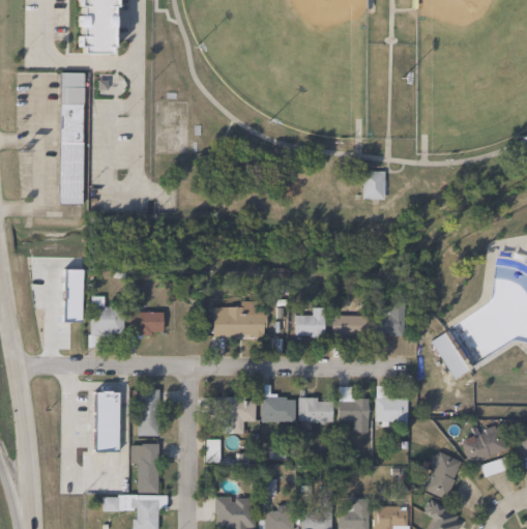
[(116,0),(116,61),(77,61),(77,1),(69,1),(69,0),(116,0)]
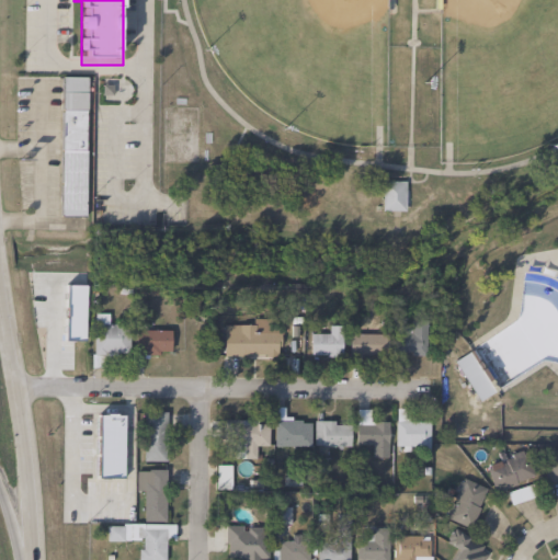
[(64,217),(64,77),(89,77),(89,217),(64,217)]
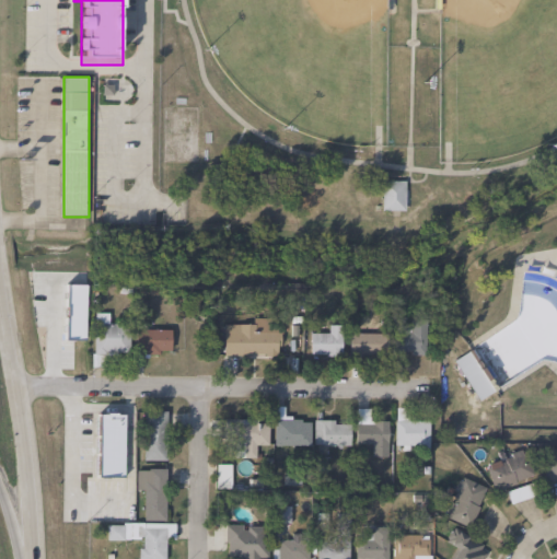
[(383,182),(406,183),(407,211),(383,212),(383,182)]
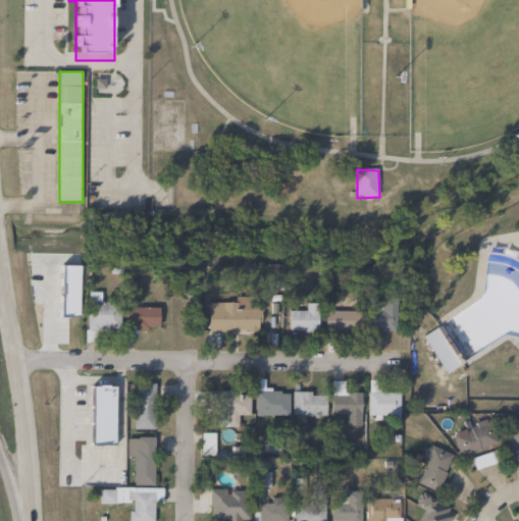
[(121,332),(95,332),(95,340),(89,340),(89,293),(103,293),(103,303),(121,303),(121,332)]
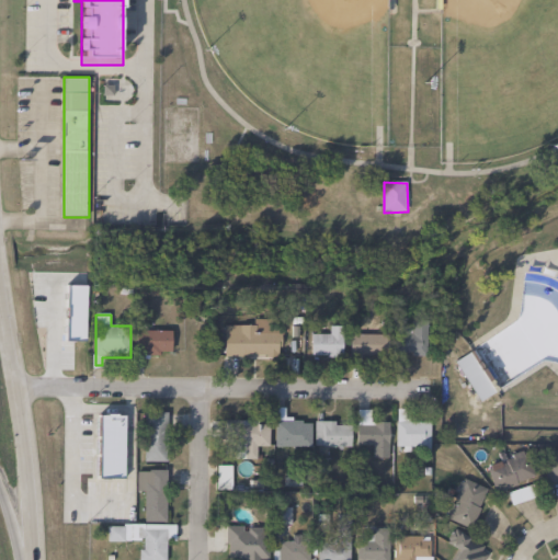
[(280,356),(226,356),(226,324),(280,324),(280,356)]
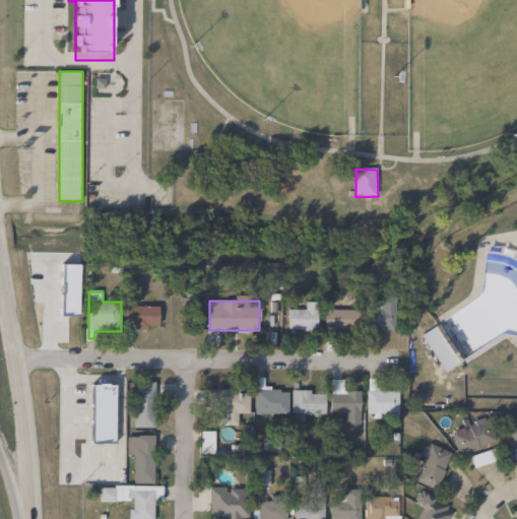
[(397,301),(397,330),(369,330),(369,307),(377,307),(377,301),(397,301)]
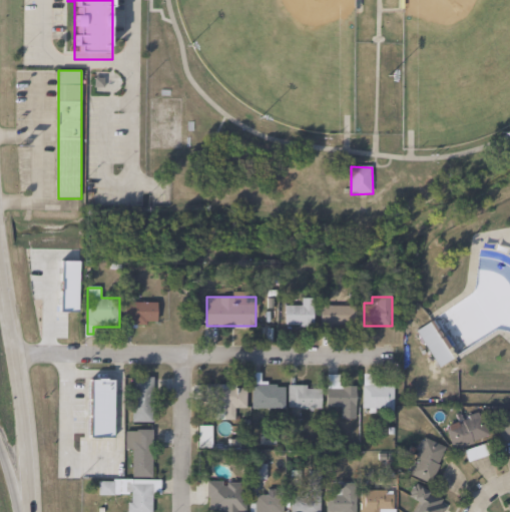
[(315,299),(315,328),(286,328),(286,306),(304,306),(304,299),(315,299)]
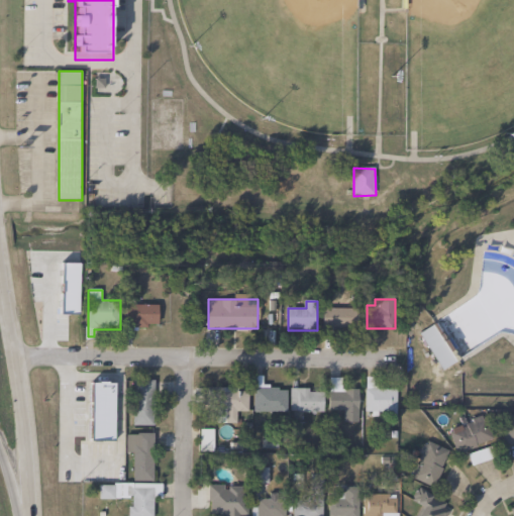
[(159,327),(128,327),(128,305),(159,305),(159,327)]
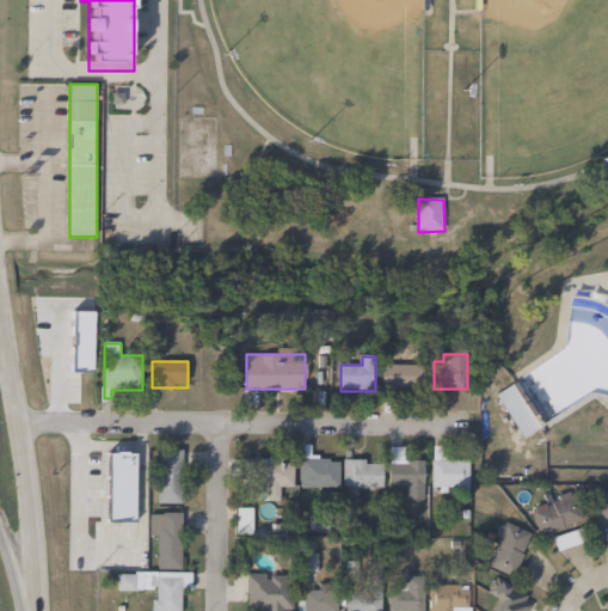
[(419,364),(419,391),(384,391),(384,364),(419,364)]
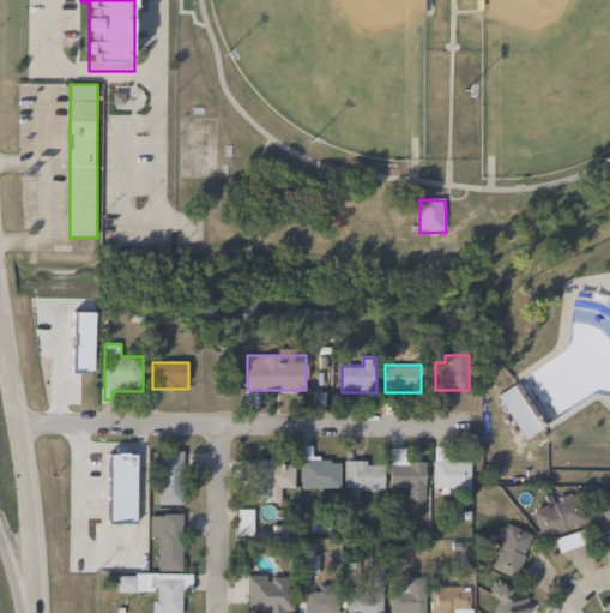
[(303,490),(303,446),(314,446),(314,460),(342,460),(342,490),(303,490)]
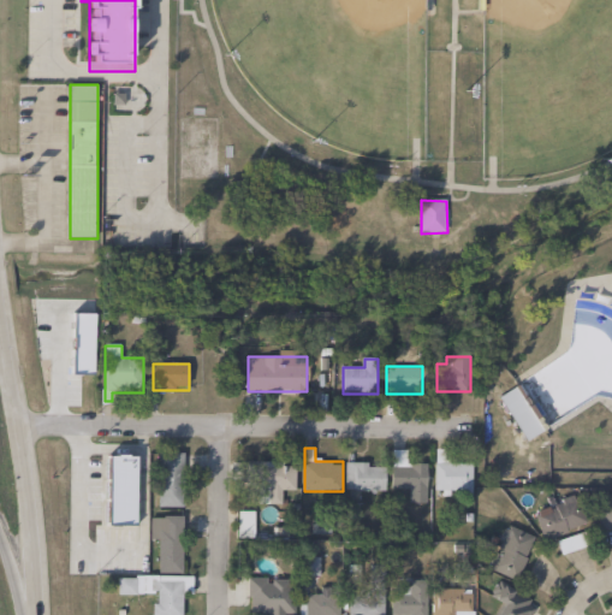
[(473,495),(437,495),(437,451),(447,451),(447,462),(473,462),(473,495)]
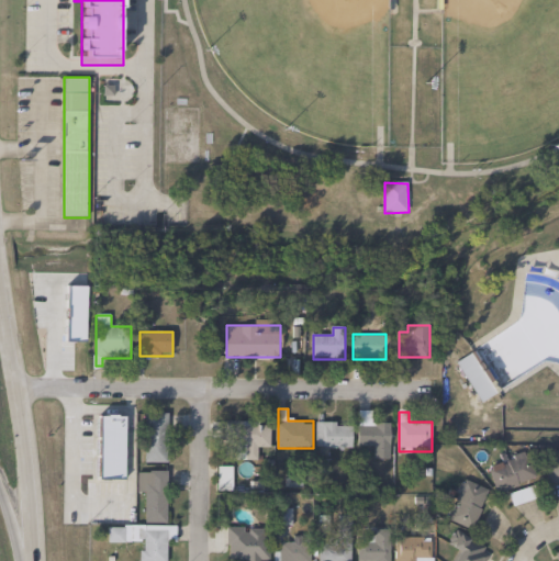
[(145,462),(145,413),(169,413),(169,462),(145,462)]
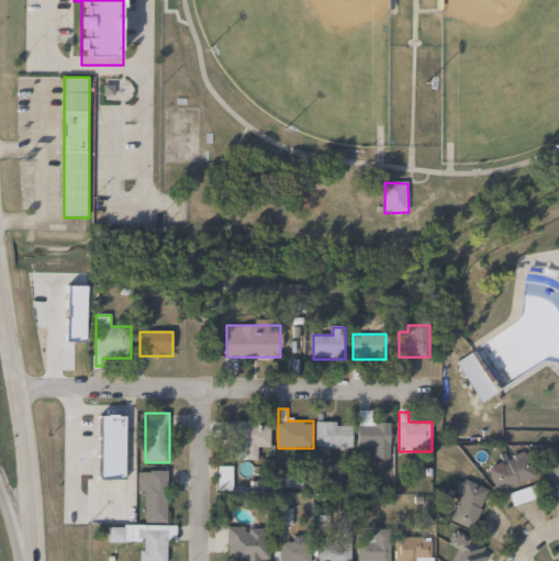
[(259,448),(259,459),(238,460),(237,422),(271,422),(271,447),(259,448)]
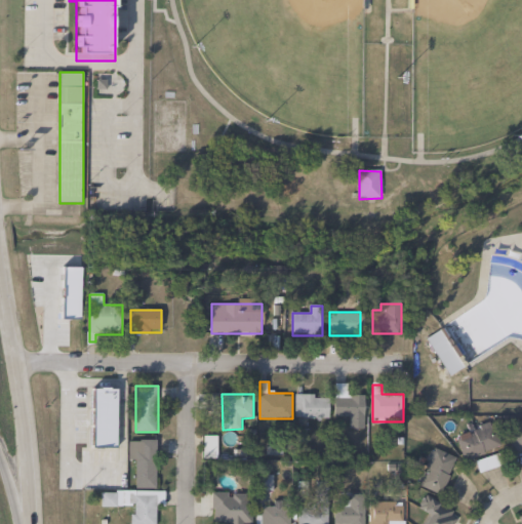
[(329,394),(329,418),(296,418),(296,394),(329,394)]
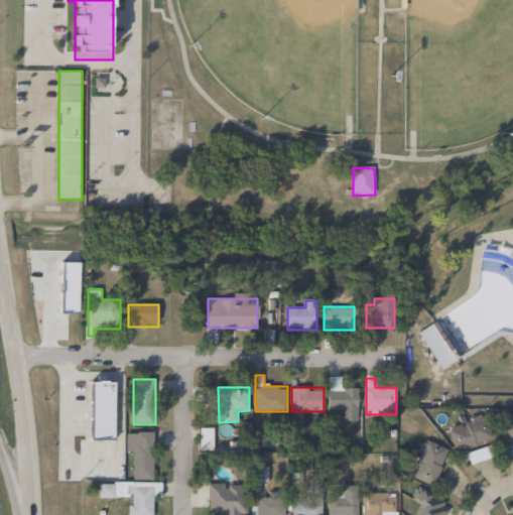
[(330,410),(330,387),(359,387),(359,420),(341,420),(341,410),(330,410)]
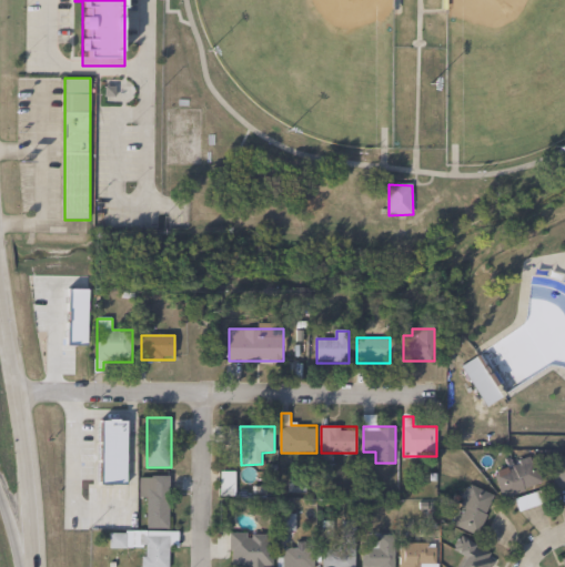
[(494,471),(534,456),(543,482),(503,496),(494,471)]
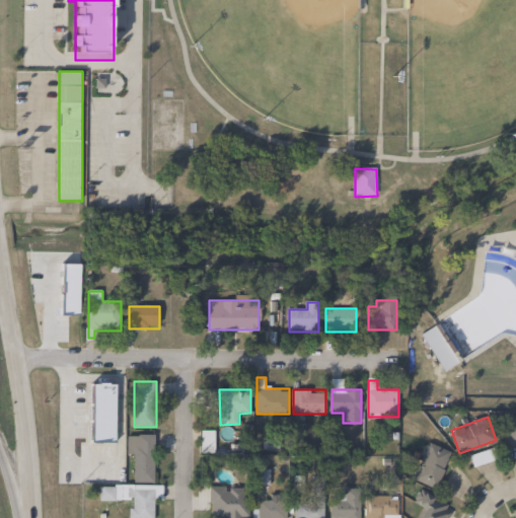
[(515,445),(507,445),(507,418),(515,418),(515,445)]
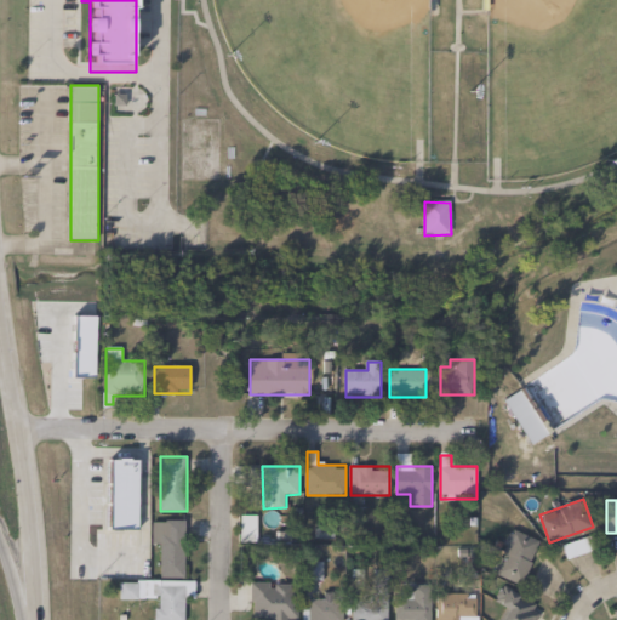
[(257,544),(241,544),(241,516),(257,516),(257,544)]
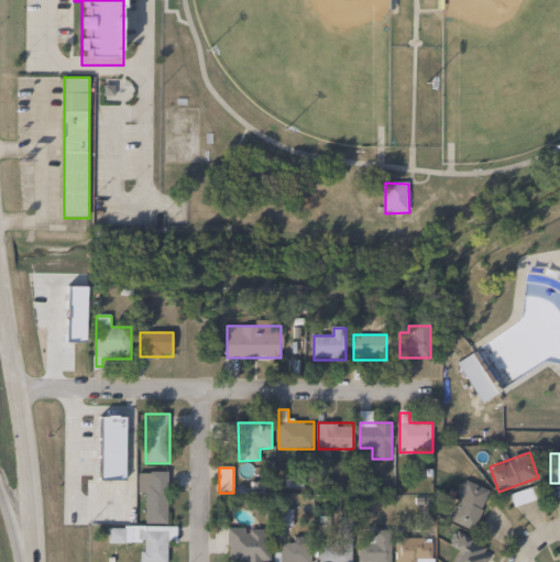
[(448,520),(464,478),(491,489),(474,530),(448,520)]
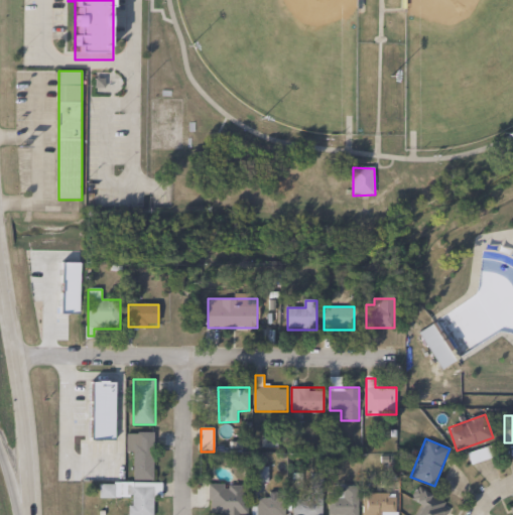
[(268,483),(255,483),(255,466),(268,466),(268,483)]
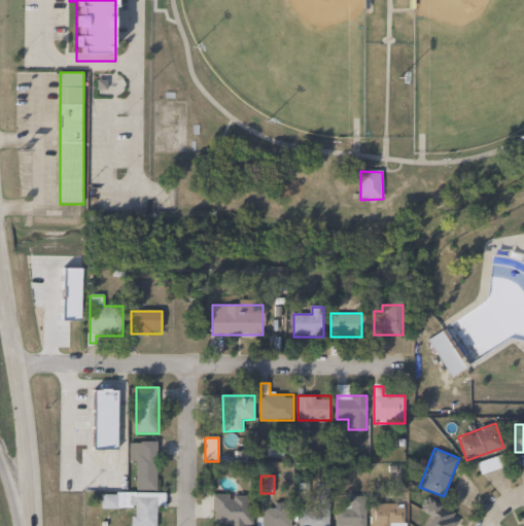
[(213,525),(213,494),(247,494),(247,503),(253,503),(253,525),(213,525)]
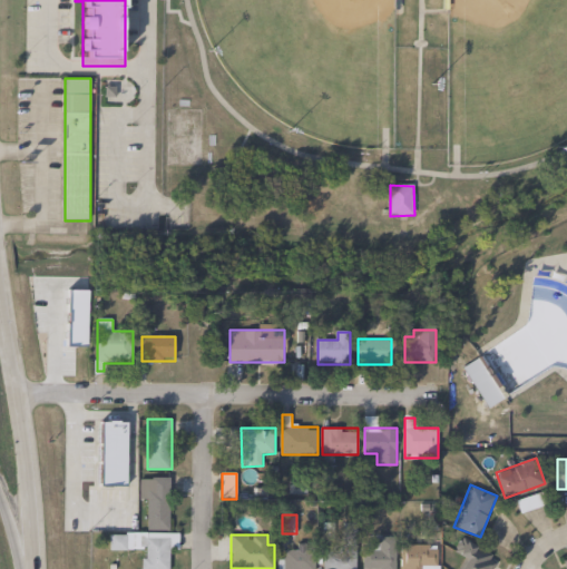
[(455,552),(463,537),(499,558),(494,568),(460,568),(466,559),(455,552)]
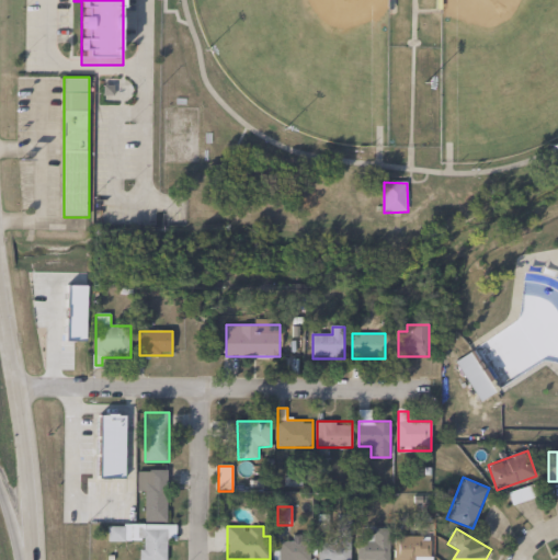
[(433,536),(433,559),(397,559),(397,536),(433,536)]
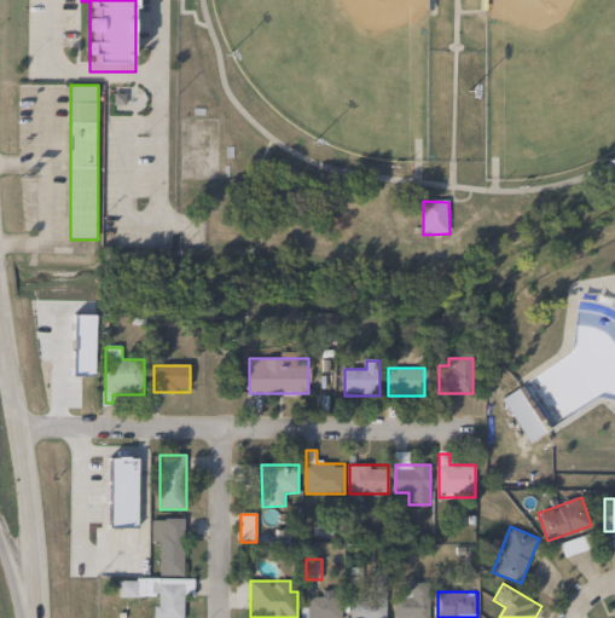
[(395,617),(395,594),(430,594),(430,617),(395,617)]
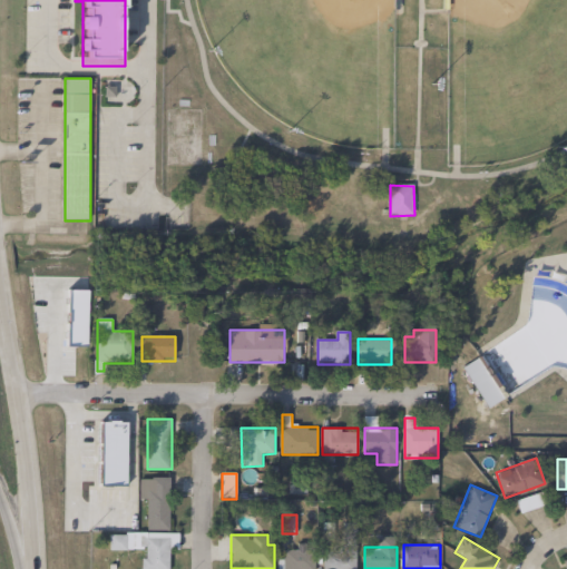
[(314,549),(314,568),(279,568),(279,549),(314,549)]
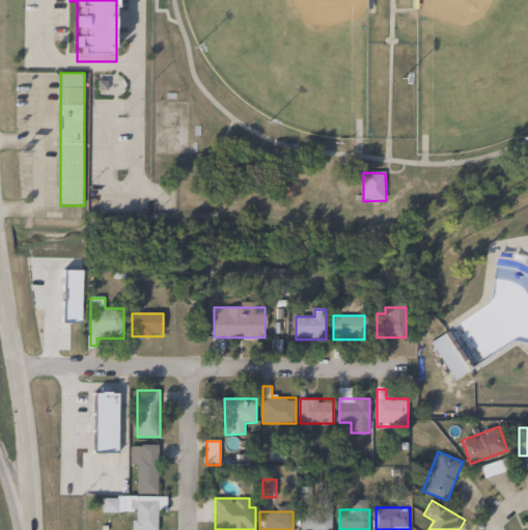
[(302,529),(302,515),(333,515),(333,529),(302,529)]
